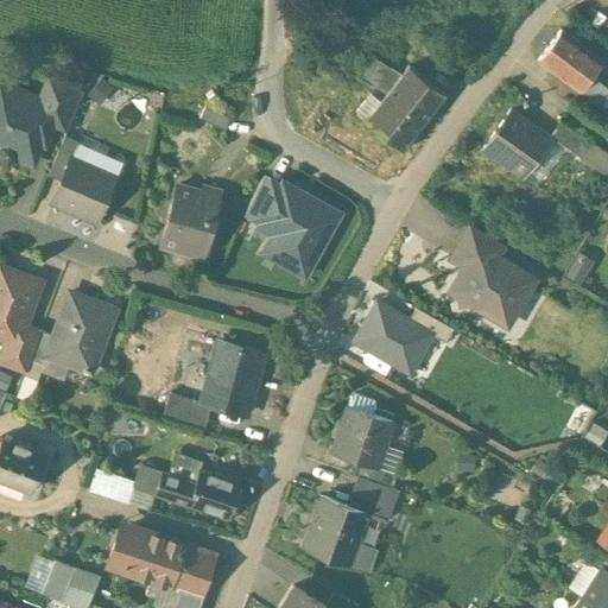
[(602,61),(561,30),(538,59),(607,112),(607,89),(590,76),(602,61)]
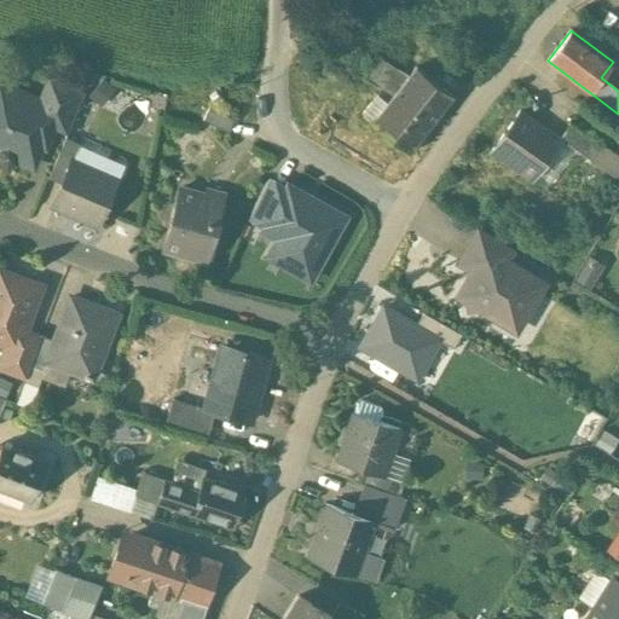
[(409,75),(377,56),(363,77),(393,96),(405,80),(409,75)]
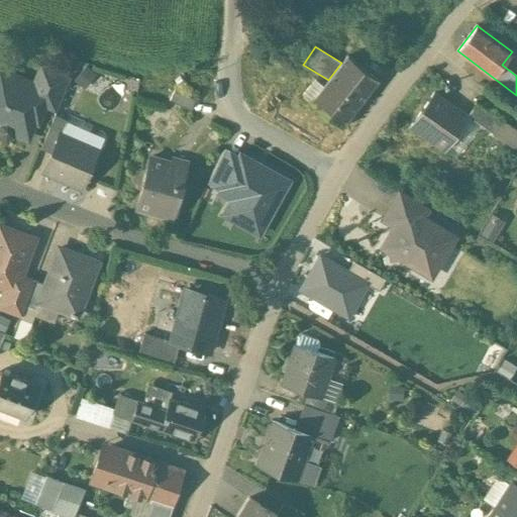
[(362,56),(352,48),(341,63),(338,67),(369,91),(378,80),(355,63),(362,56)]
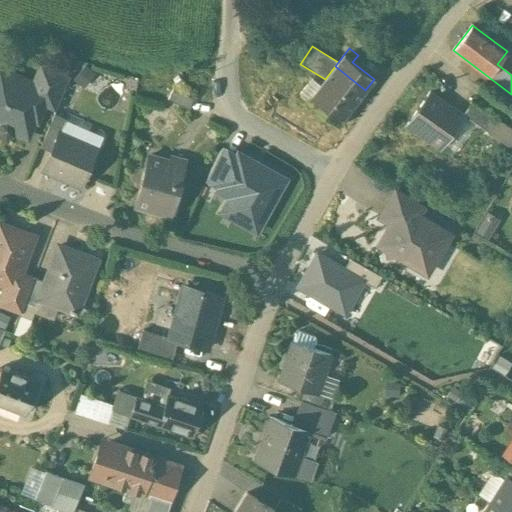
[(88,86),(92,70),(75,65),(71,82),(88,86)]
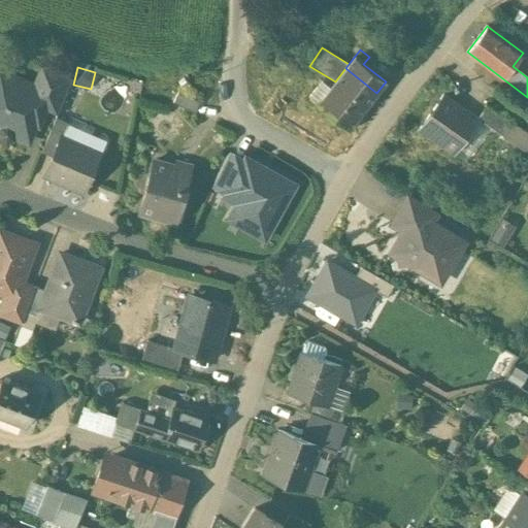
[(335,81),(330,88),(322,81),(309,98),(349,128),(376,93),(345,68),(335,81)]
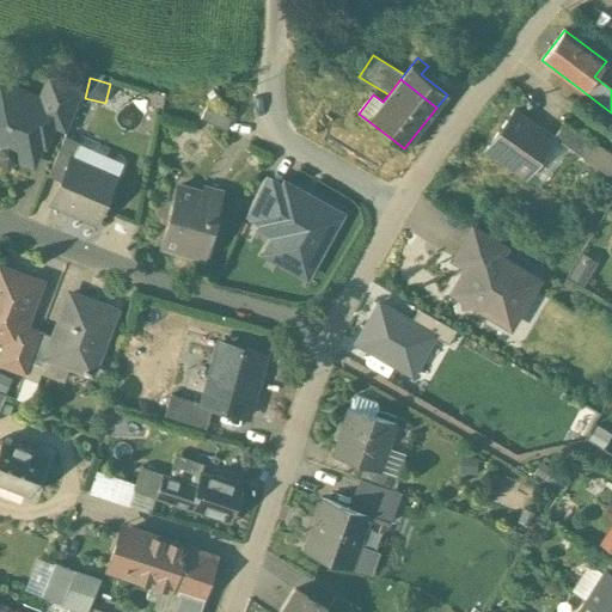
[(24,102),(0,91),(0,160),(7,164),(14,160),(16,157),(32,164),(43,139),(46,140),(53,123),(68,89),(49,80),(44,92),(48,93),(50,99),(48,103),(28,95),(24,102)]
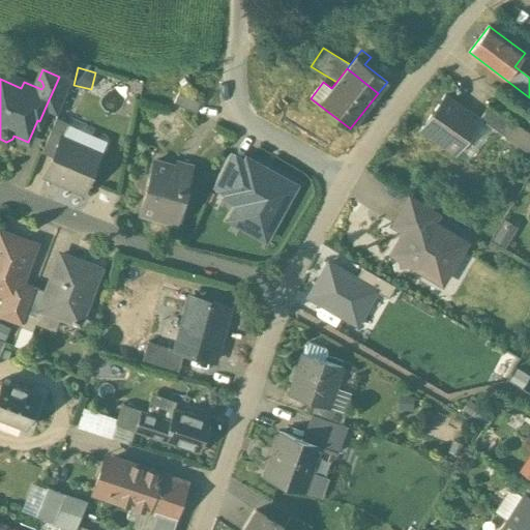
[(59,77),(46,107),(58,112),(71,82),(59,77)]
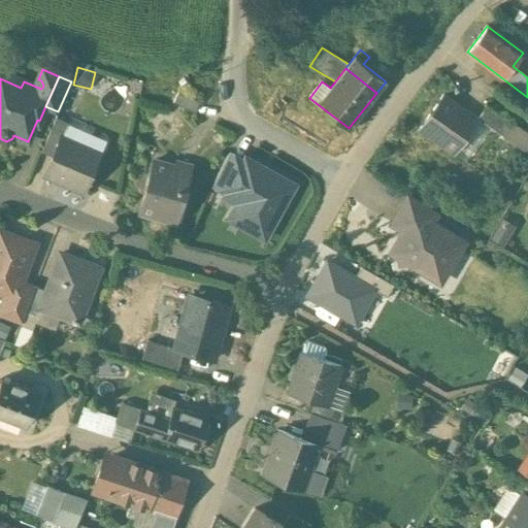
[(200,101),(178,91),(173,102),(195,112),(200,101)]
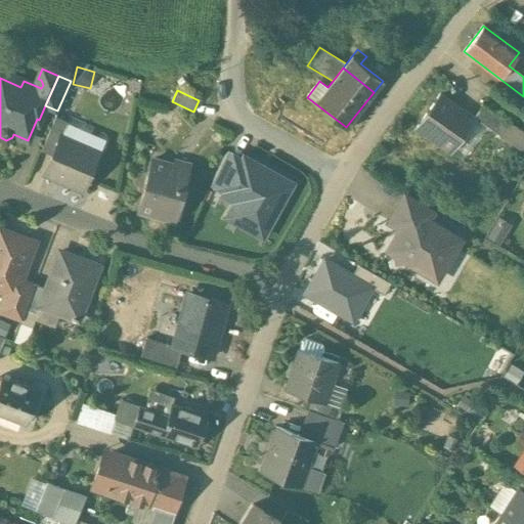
[(440,93),(416,128),(449,151),(474,117),(440,93)]
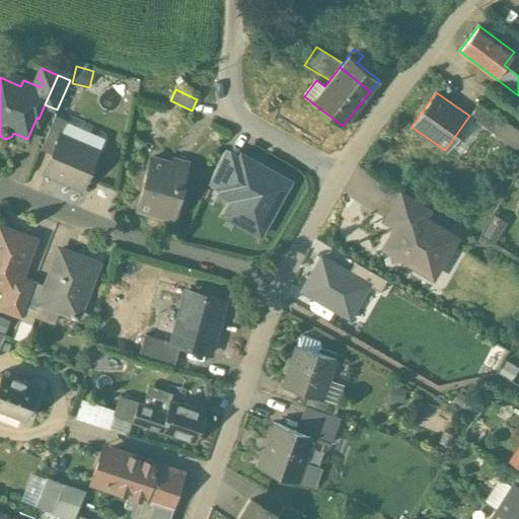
[(503,121),(477,102),(469,116),(494,133),(503,121)]
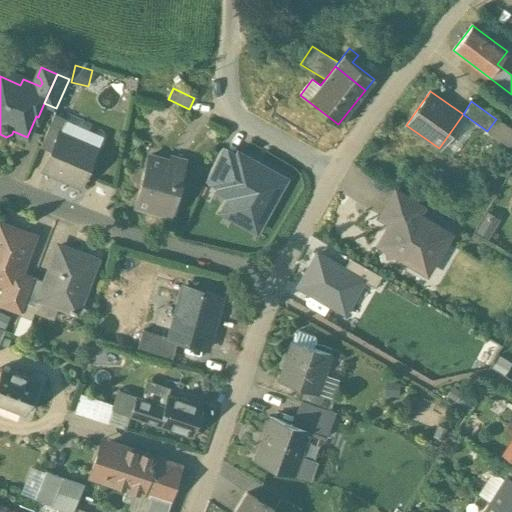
[(54,114),(40,147),(51,151),(58,133),(59,134),(66,119),(54,114)]
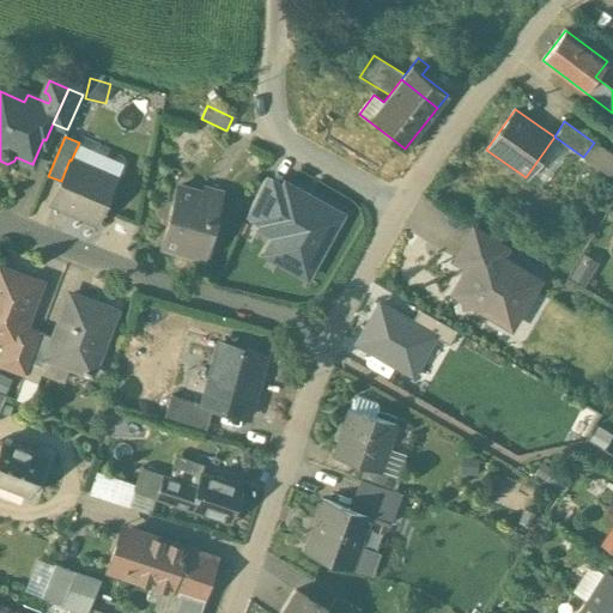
[(612,174),(612,155),(594,143),(583,157),(612,177),(612,174)]
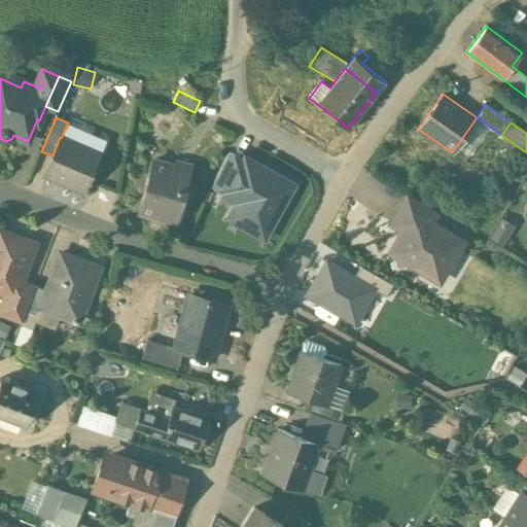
[(61,138),(60,137),(53,155),(44,173),(82,190),(99,154),(61,138)]
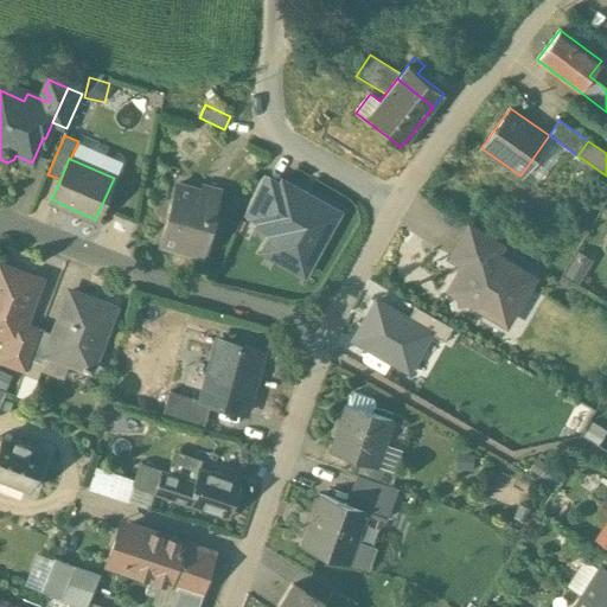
[(342,210),(281,178),(279,183),(267,177),(246,215),(259,222),(256,225),(273,235),(262,254),(306,278),(342,210)]
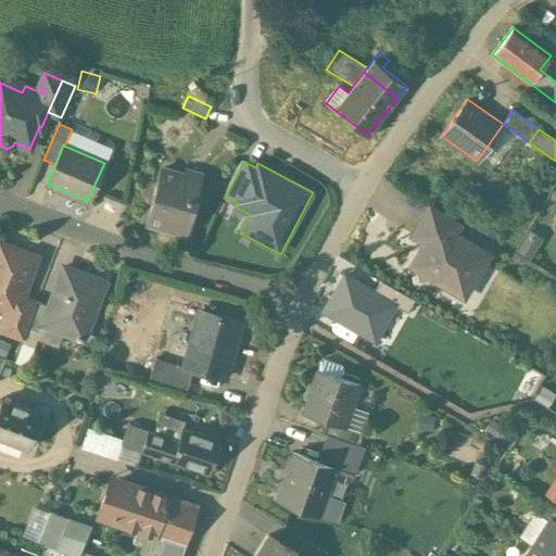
[(162,168),(147,223),(185,234),(194,200),(178,196),(184,175),(162,168)]
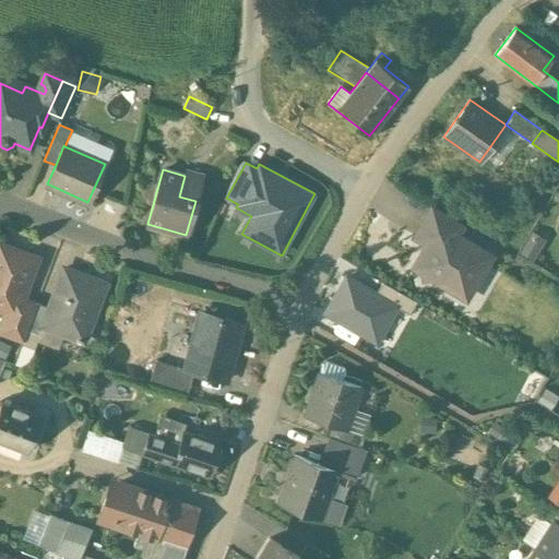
[(202,176),(186,171),(185,176),(179,197),(195,201),(202,176)]
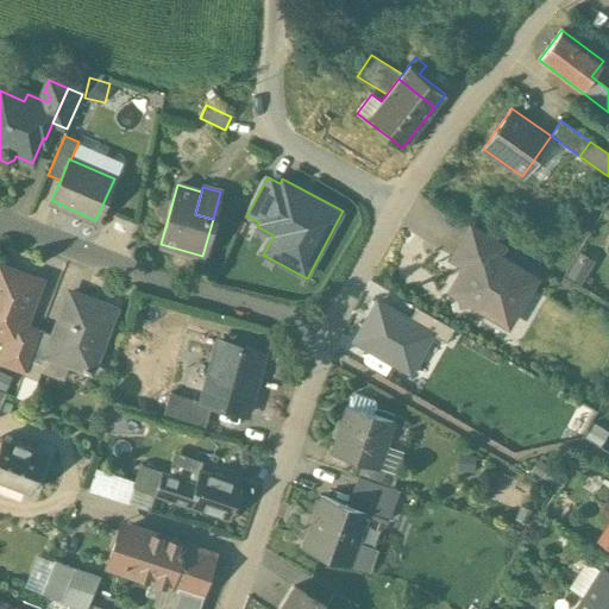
[(504,245),(472,225),(458,248),(491,267),(497,257),(504,245)]
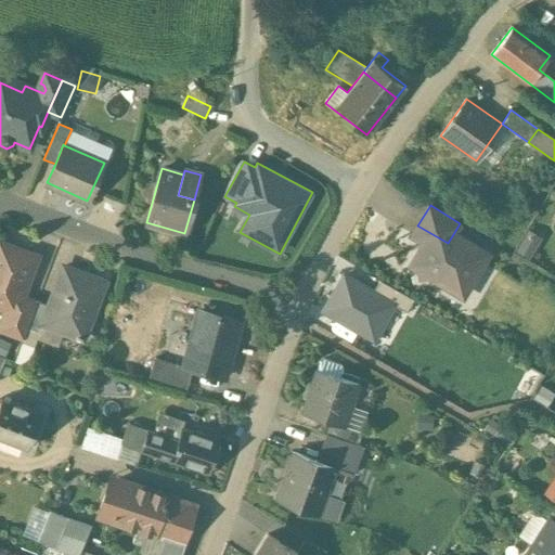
[(453,234),(448,243),(417,226),(412,235),(424,243),(411,265),(417,269),(420,279),(429,276),(441,283),(444,278),(460,286),(469,270),(476,273),(487,255),(453,234)]
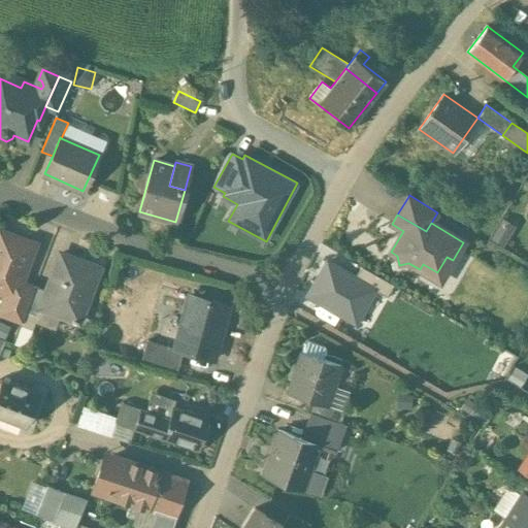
[(0,230),(0,291),(5,294),(14,297),(21,281),(35,243),(0,230)]
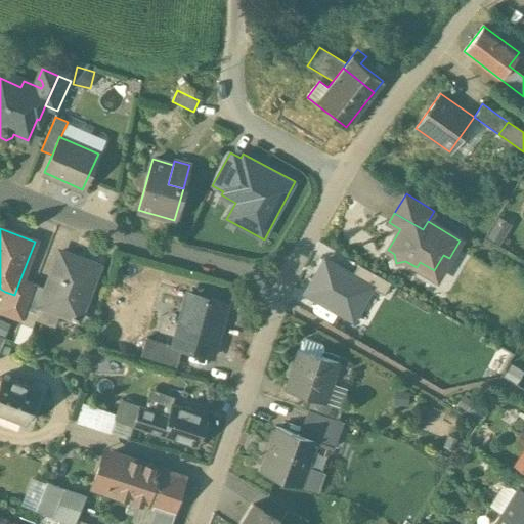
[(98,266),(60,252),(46,289),(40,305),(41,306),(72,317),(71,320),(74,321),(75,318),(78,319),(98,266)]
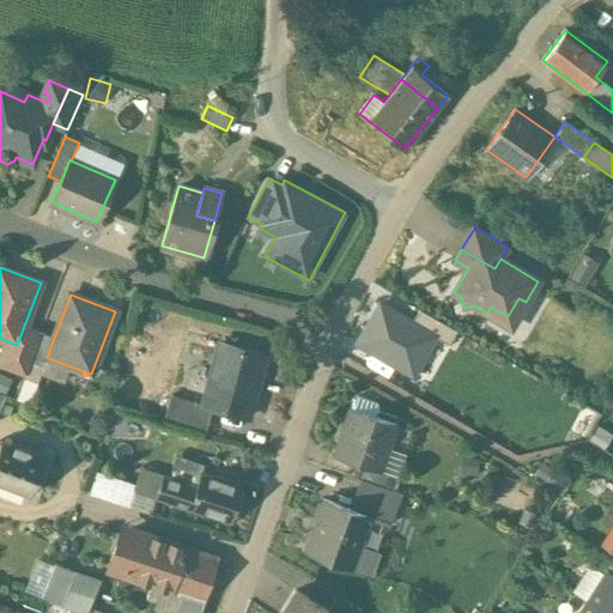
[(377,299),(354,347),(418,376),(441,329),(377,299)]
